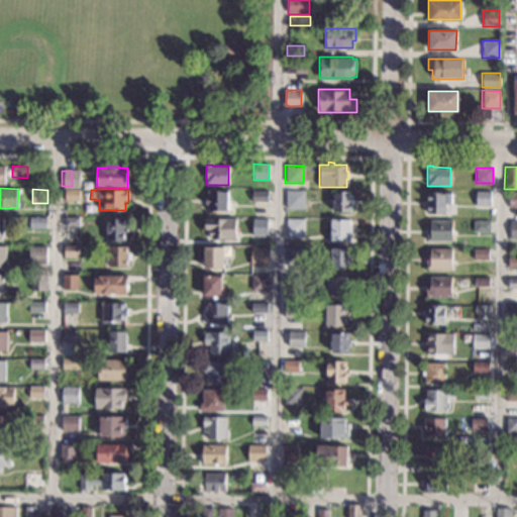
[(80,200),(66,200),(66,190),(80,190),(80,200)]
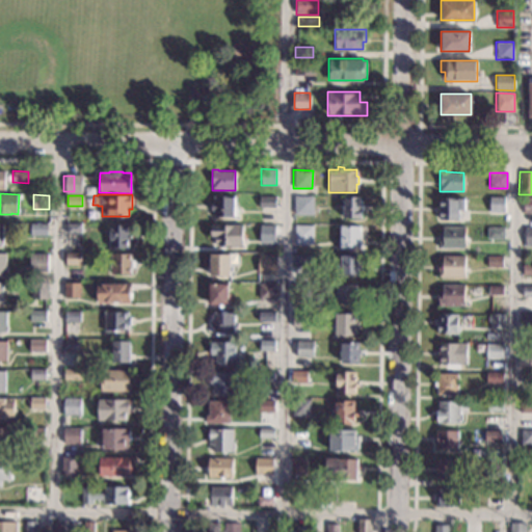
[(235,205),(238,205),(238,217),(213,217),(213,211),(211,211),(211,202),(213,202),(213,195),(235,195),(235,205)]
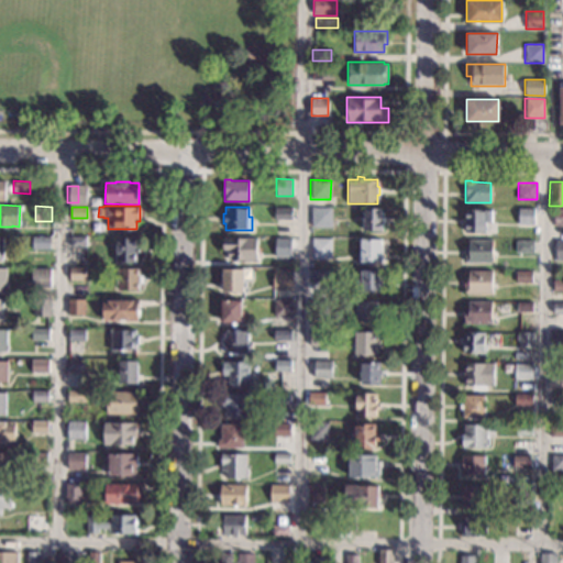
[(291,220),(274,220),(274,207),(291,208),(291,220)]
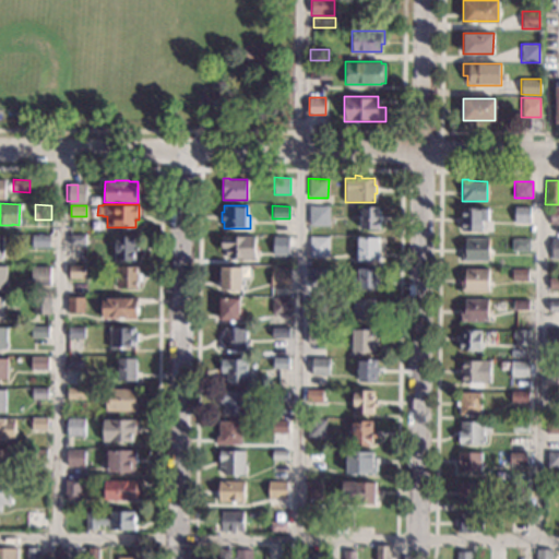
[(330,206),(330,226),(308,226),(309,205),(330,206)]
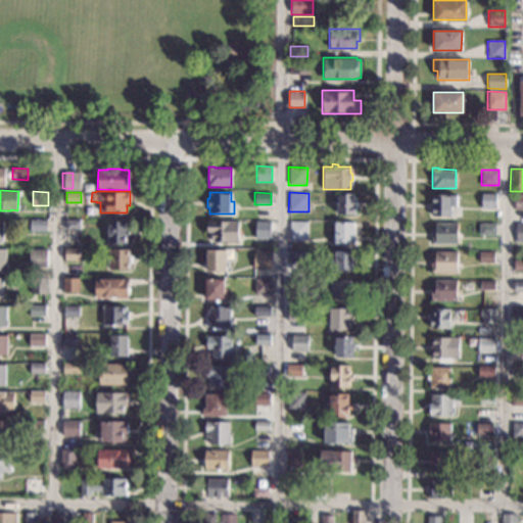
[(354,214),(337,214),(337,193),(354,193),(354,214)]
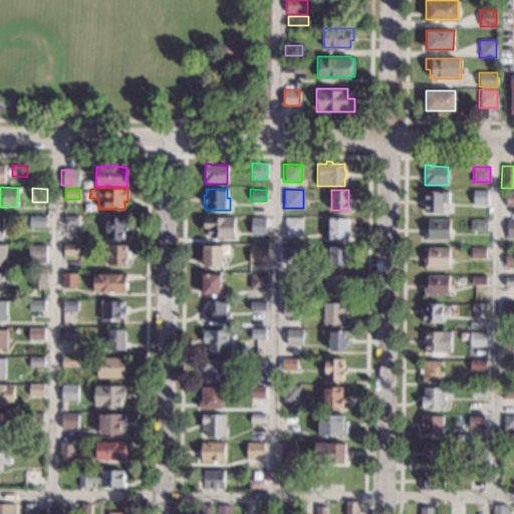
[(487,205),(473,205),(473,190),(487,190),(487,205)]
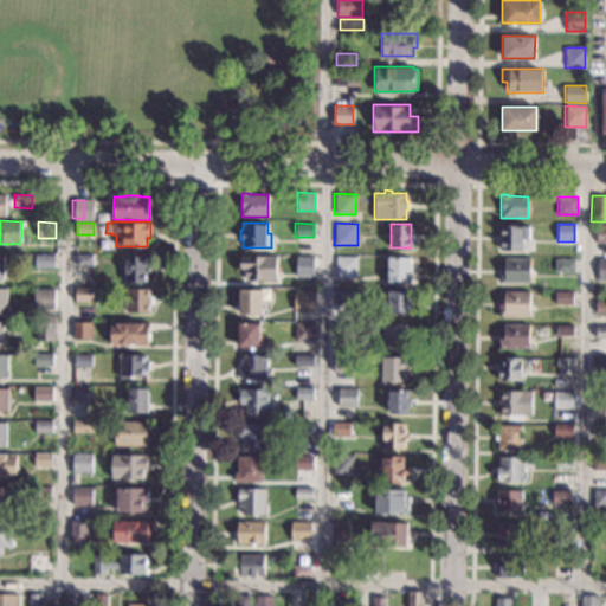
[(529,242),(523,242),(523,250),(498,250),(500,225),(529,226),(529,242)]
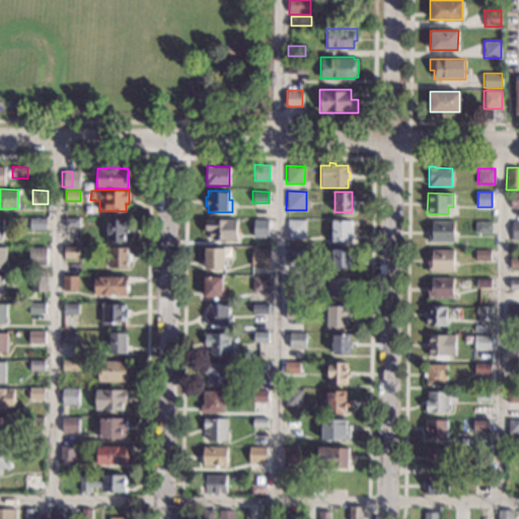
[(518,207),(510,207),(510,193),(518,193),(518,207)]
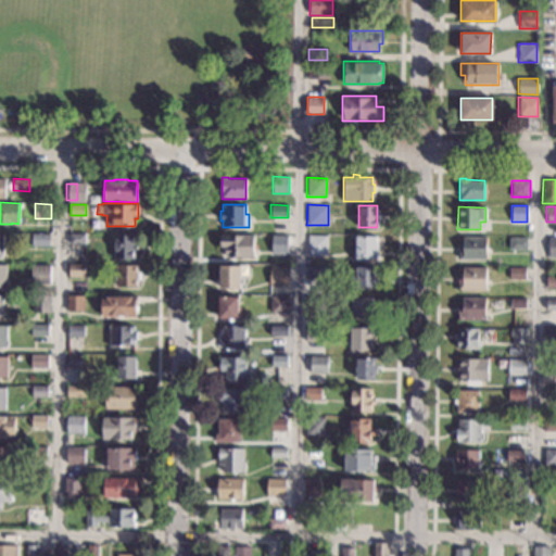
[(85,243),(68,243),(68,232),(85,232),(85,243)]
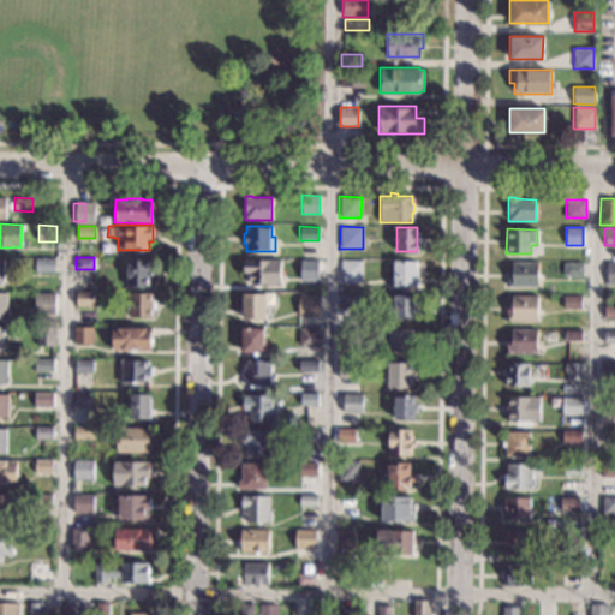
[(149,269),(151,269),(150,278),(149,278),(149,288),(126,287),(126,258),(149,258),(149,269)]
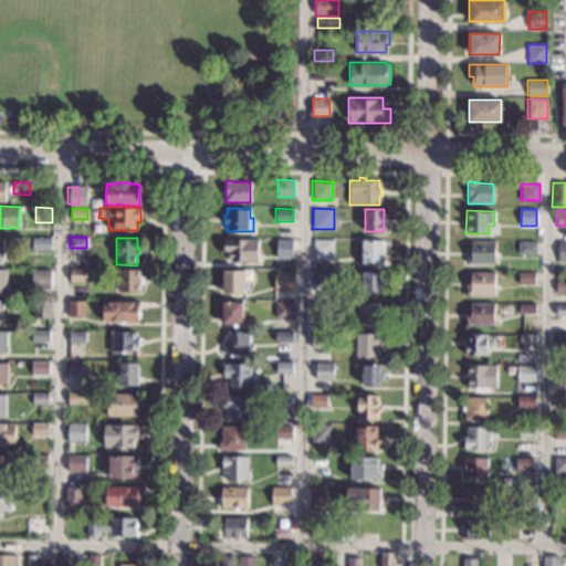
[(50,239),(50,251),(32,251),(32,239),(50,239)]
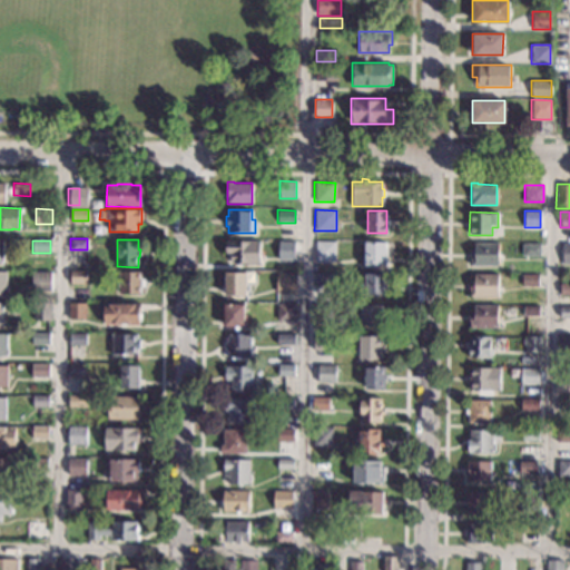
[(261,264),(233,264),(233,263),(229,263),(229,256),(224,256),(224,241),(261,242),(261,264)]
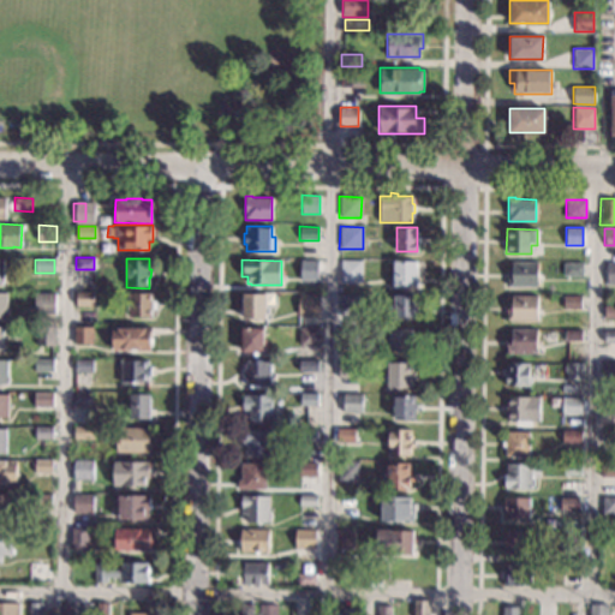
[(317,280),(300,280),(300,260),(317,261),(317,280)]
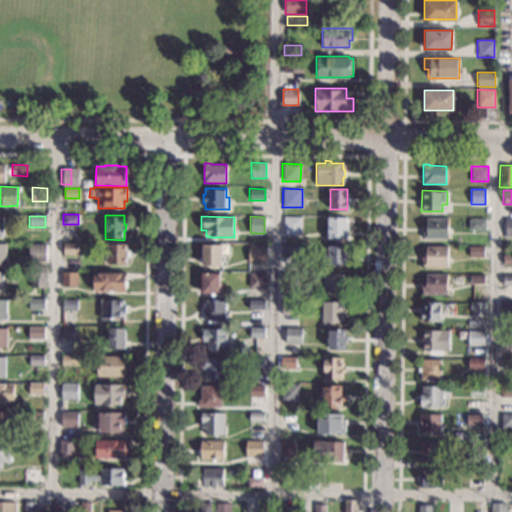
[(301,235),(283,235),(283,216),(301,217),(301,235)]
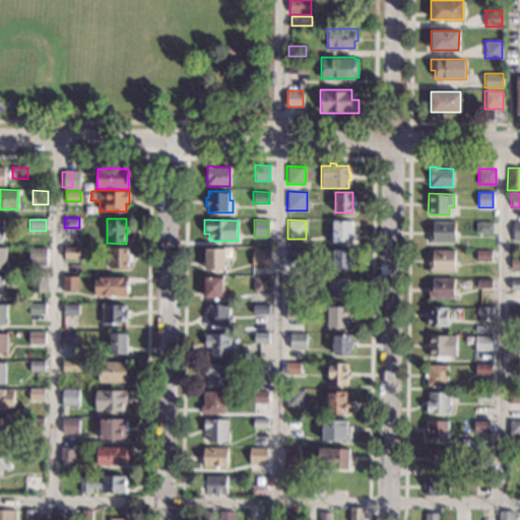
[(351,242),(332,242),(332,241),(330,241),(330,233),(332,233),(332,220),(351,220),(351,242)]
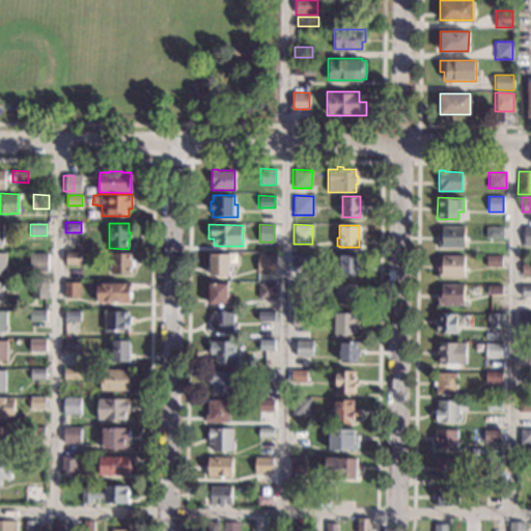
[(464,239),(466,239),(466,248),(438,248),(438,232),(441,232),(441,226),(464,226),(464,239)]
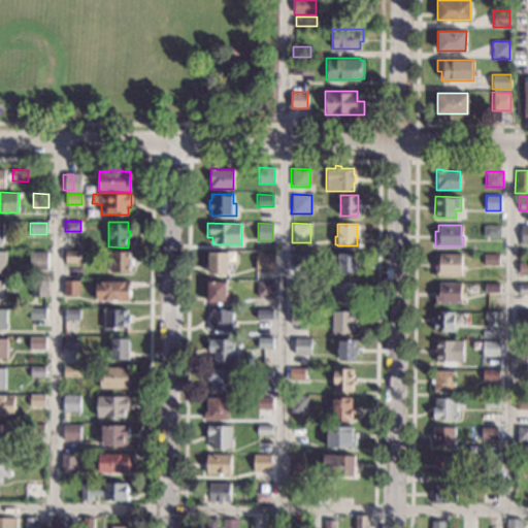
[(500,227),(499,236),(483,236),(484,226),(500,227)]
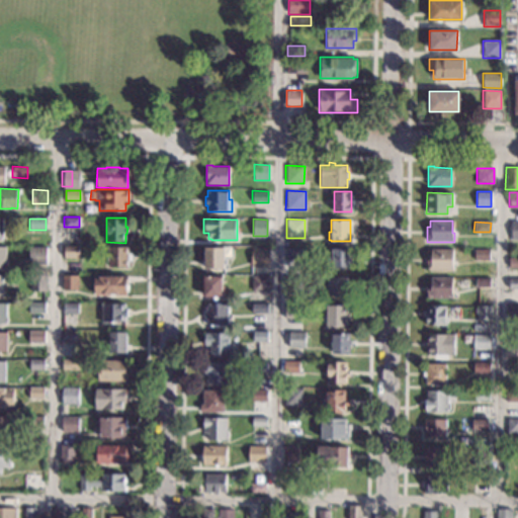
[(46,255),(31,255),(31,245),(47,245),(46,255)]
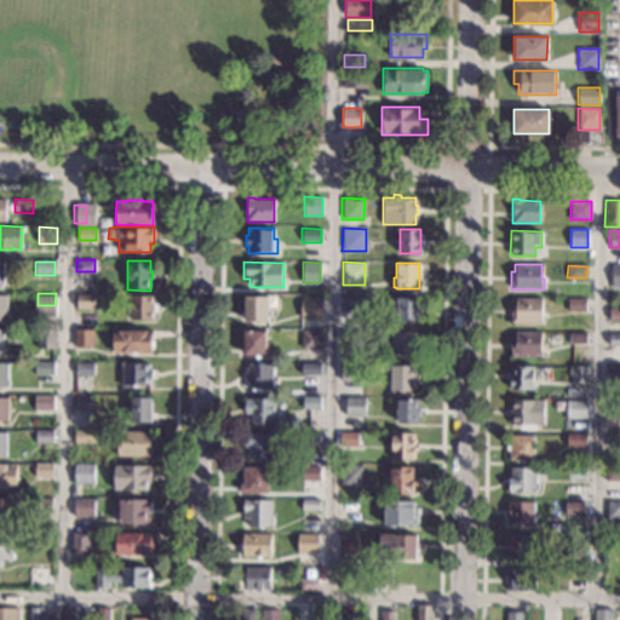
[(95,309),(76,308),(76,293),(95,293),(95,309)]
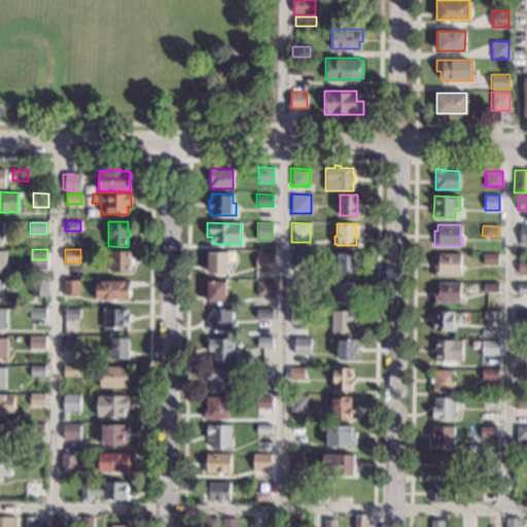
[(131,257),(133,257),(133,266),(131,265),(131,272),(110,272),(111,250),(131,251),(131,257)]
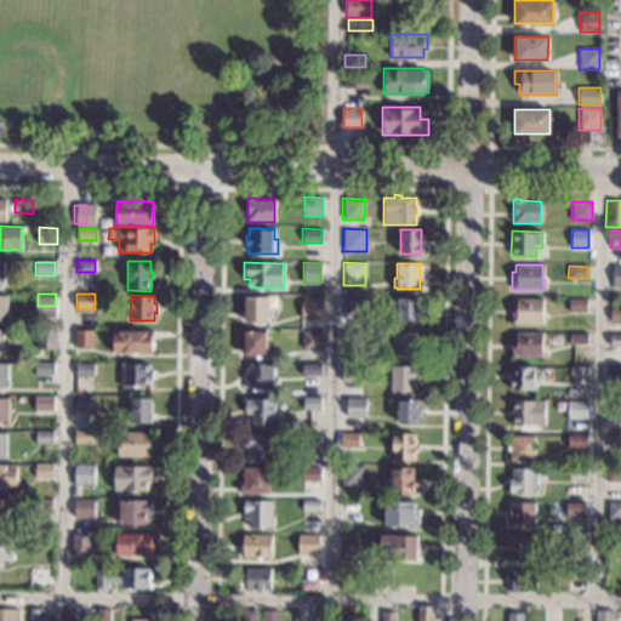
[(268,322),(243,322),(244,296),(268,296),(268,322)]
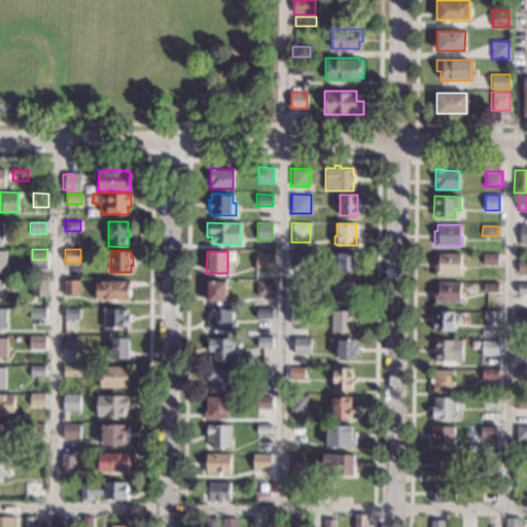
[(270,261),(256,261),(257,251),(271,251),(270,261)]
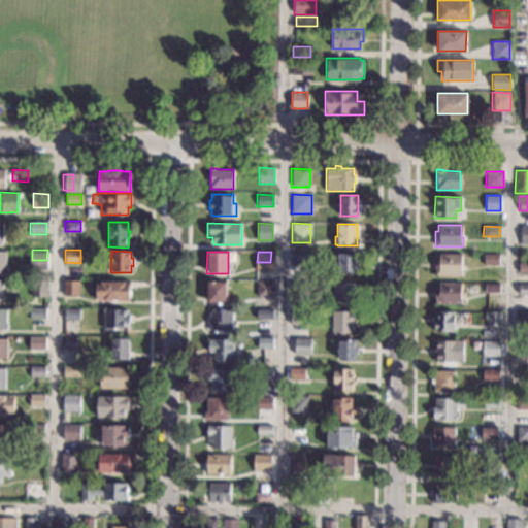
[(358,273),(337,272),(338,270),(335,270),(335,261),(337,262),(337,252),(358,253),(358,273)]
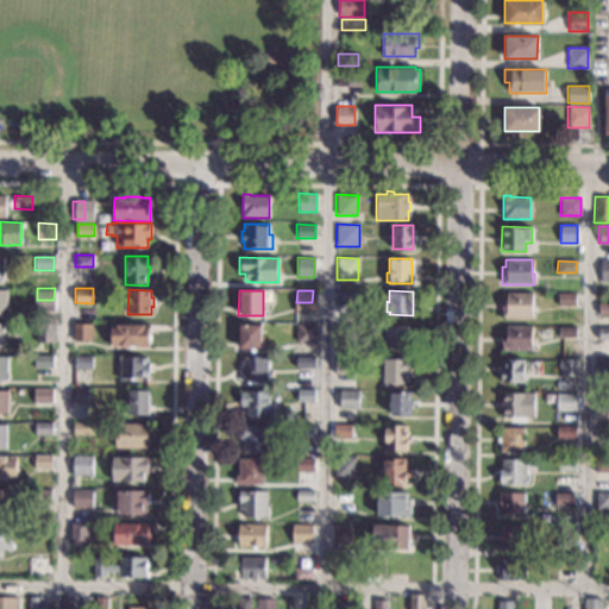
[(355,305),(336,305),(336,292),(355,292),(355,305)]
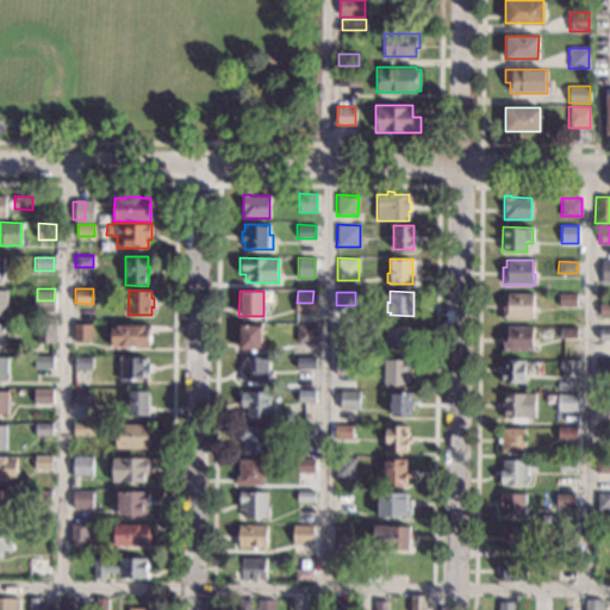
[(534,318),(502,318),(502,299),(506,300),(506,293),(534,293),(534,318)]
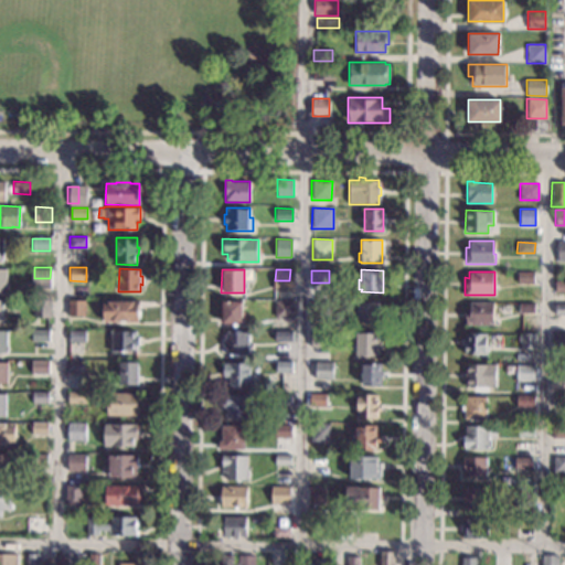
[(533,285),(518,284),(518,272),(534,272),(533,285)]
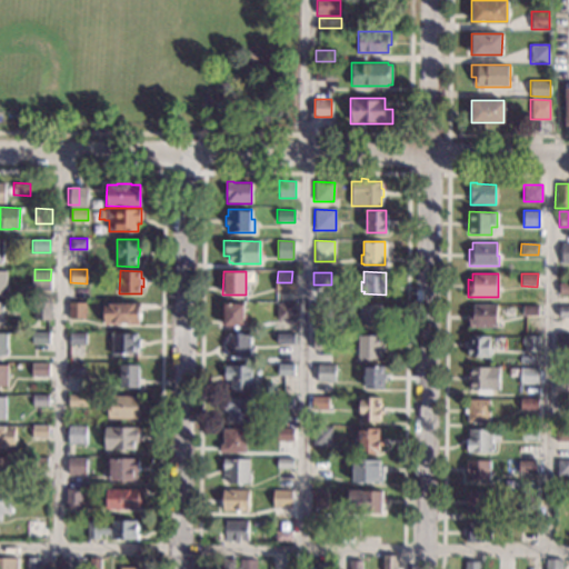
[(568,293),(559,293),(559,281),(568,281),(568,293)]
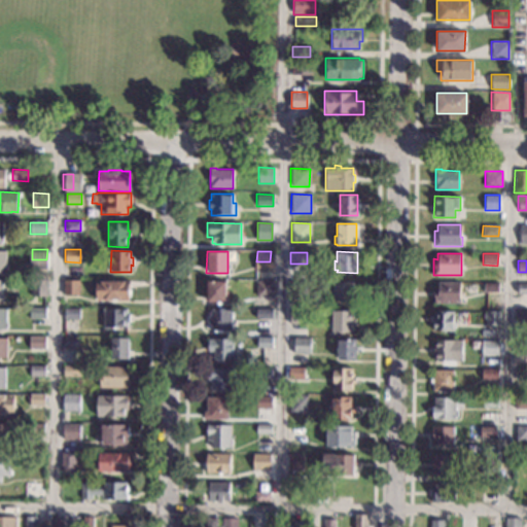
[(131,288),(129,288),(129,301),(96,301),(97,279),(131,280),(131,288)]
